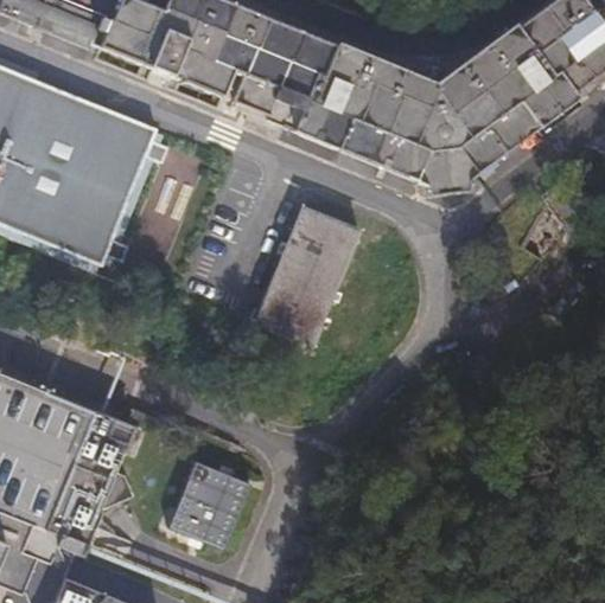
[(0,0),(0,10),(89,47),(91,42),(427,184),(428,197),(472,191),(470,179),(580,96),(561,70),(604,38),(604,24),(586,0),(551,0),(438,84),(229,0),(0,0)]
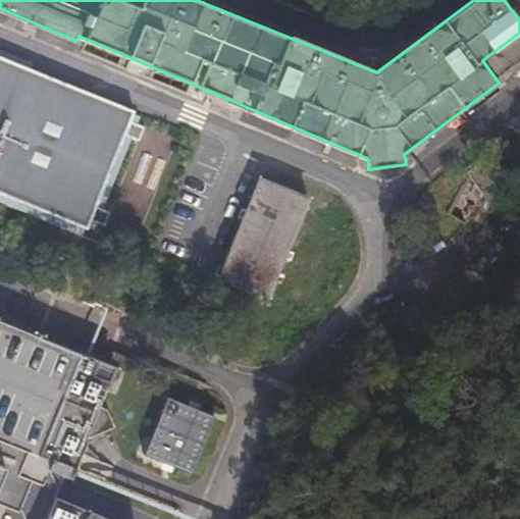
[(0,194),(90,232),(136,114),(0,60),(0,194)]
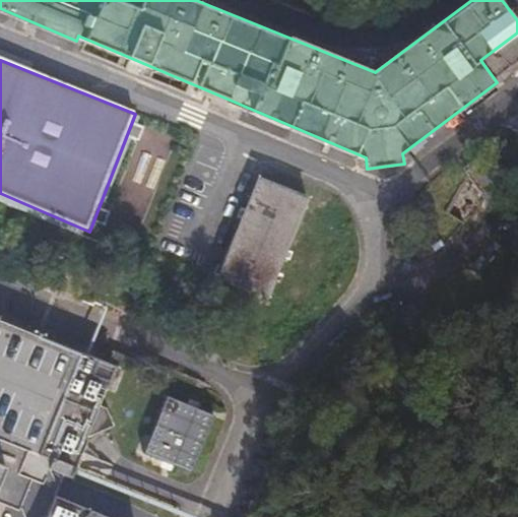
[(517,182),(490,143),(461,164),(497,212),(509,202),(507,209),(507,211),(508,213),(517,227),(517,182)]
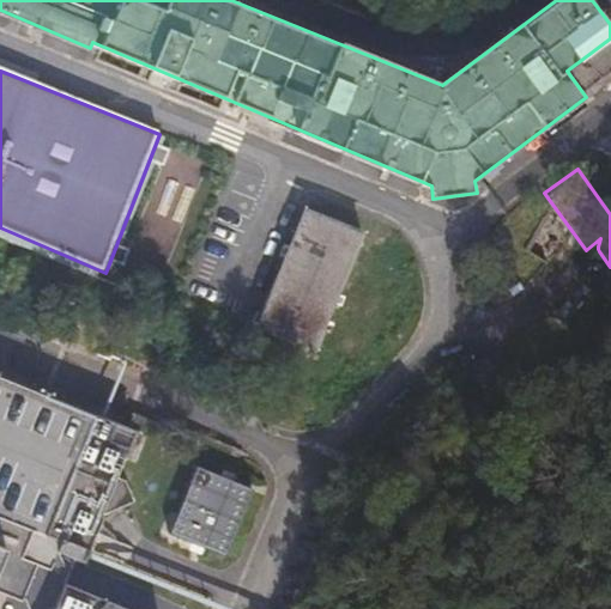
[(342,292),(367,230),(306,205),(256,326),(276,334),(268,354),(289,364),(296,342),(318,351),(327,328),(331,330),(336,321),(330,318),(337,302),(342,304),(346,294),(342,292)]
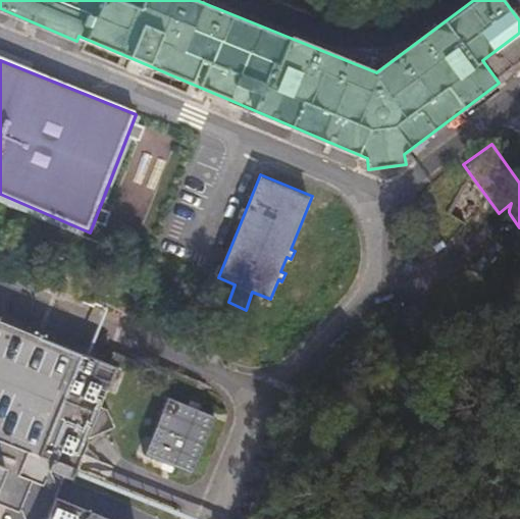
[(0,421),(82,453),(89,436),(117,425),(109,407),(102,405),(112,378),(120,381),(122,374),(115,372),(118,365),(0,316),(0,421)]
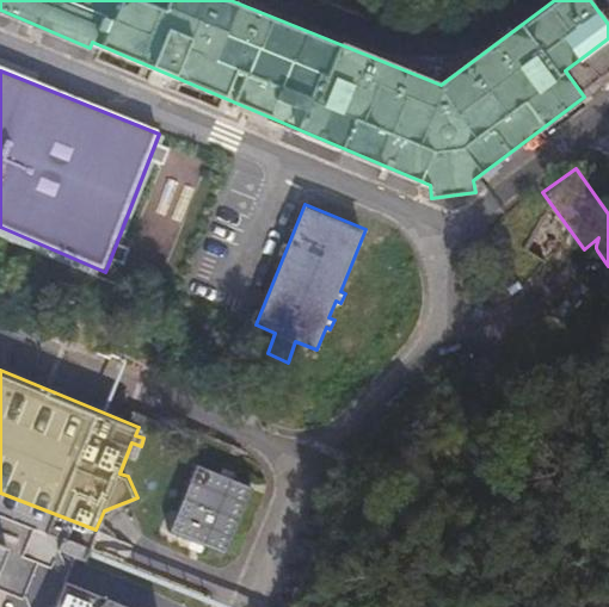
[(228,551),(257,483),(200,458),(171,526),(228,551)]
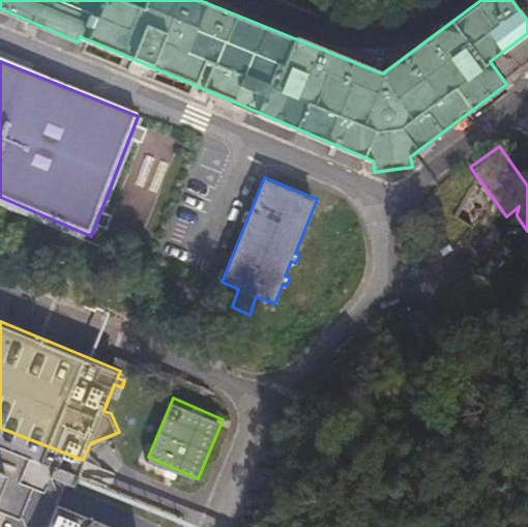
[(70,485),(75,474),(0,444),(0,507),(21,517),(33,487),(46,492),(52,476),(70,485)]
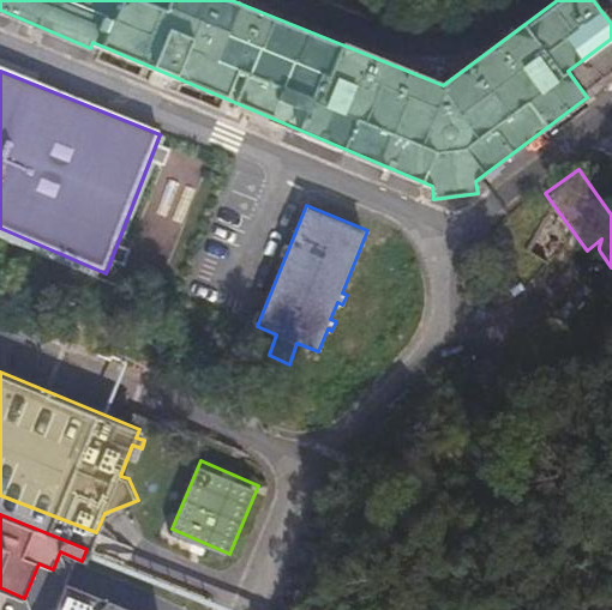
[(135,609),(67,583),(55,609),(135,609)]
